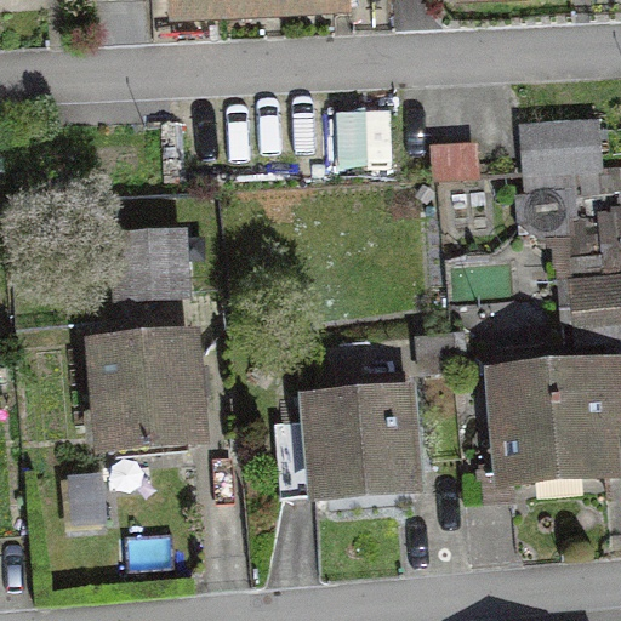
[(599,131),(518,131),(518,176),(599,175),(599,131)]
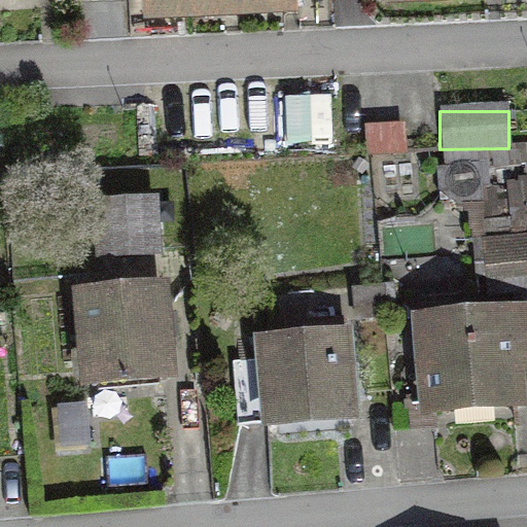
[(406,126),(369,126),(369,151),(406,151),(406,126)]
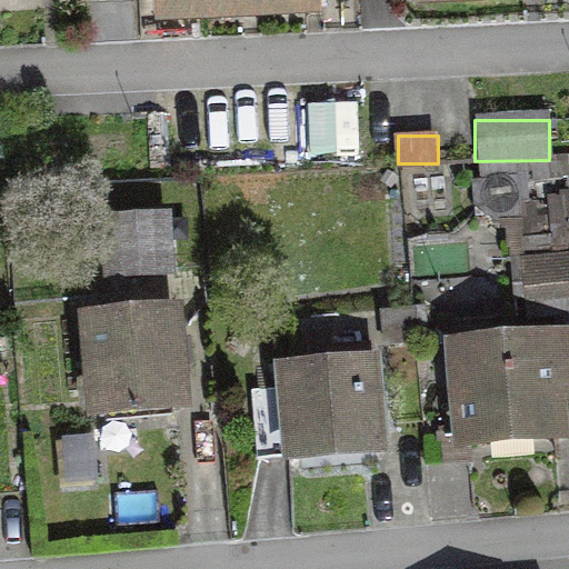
[(160,216),(101,216),(101,273),(159,275),(160,216)]
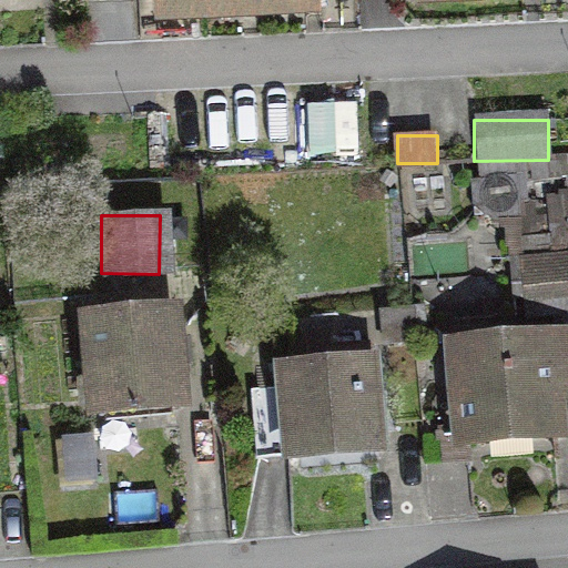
[(567,260),(530,261),(531,298),(567,297),(567,260)]
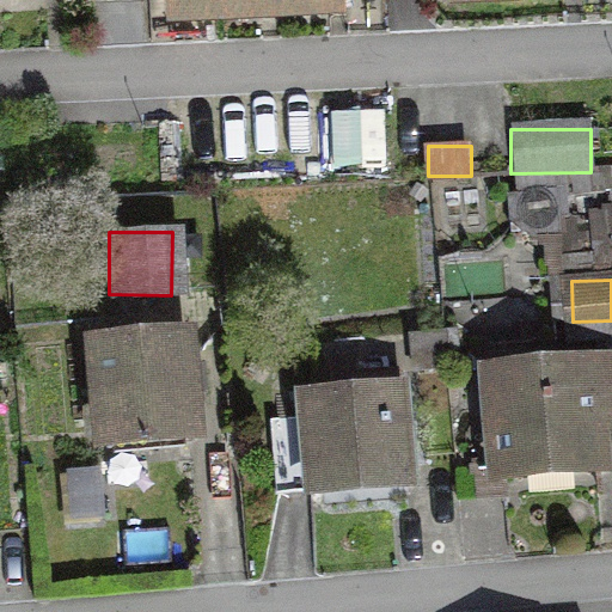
[(184,341),(95,347),(101,441),(190,435),(184,341)]
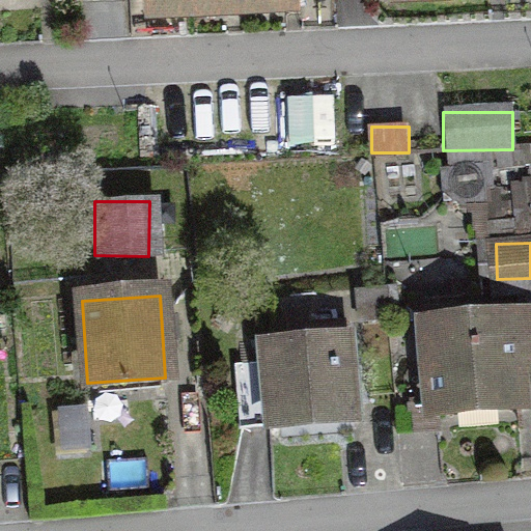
[(530,363),(529,320),(425,327),(430,411),(516,406),(514,371),(530,370),(530,363)]
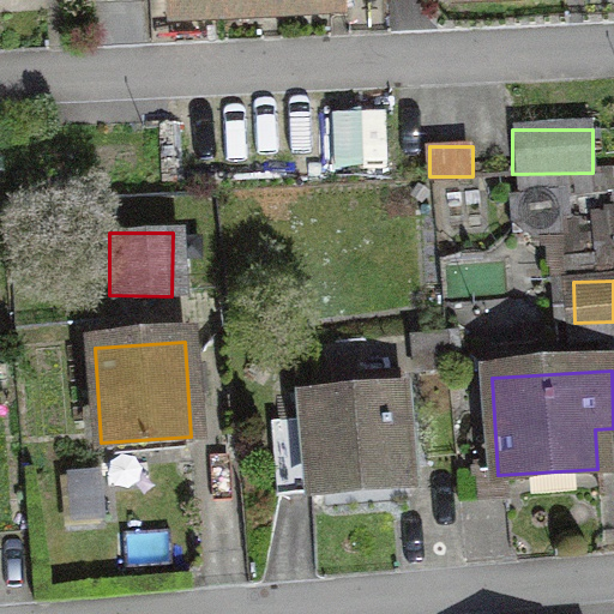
[(314,422),(272,425),(276,494),(407,488),(402,392),(313,397),(314,422)]
